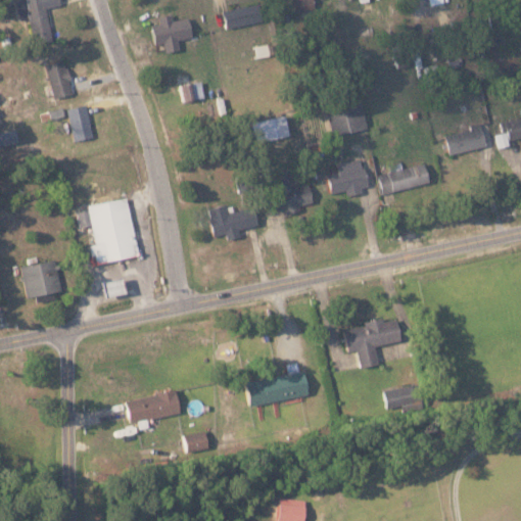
[(54,42),(48,9),(62,7),(60,0),(17,0),(20,15),(30,13),(36,46),(54,42)]
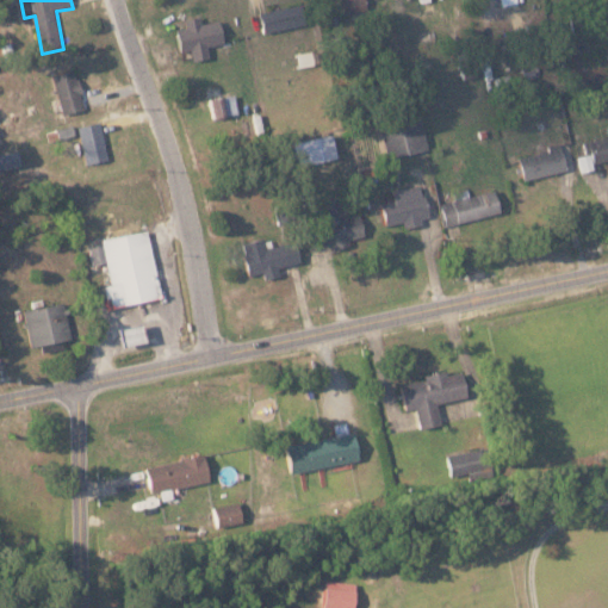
[(336,0),(340,18),(368,13),(366,0),(336,0)]
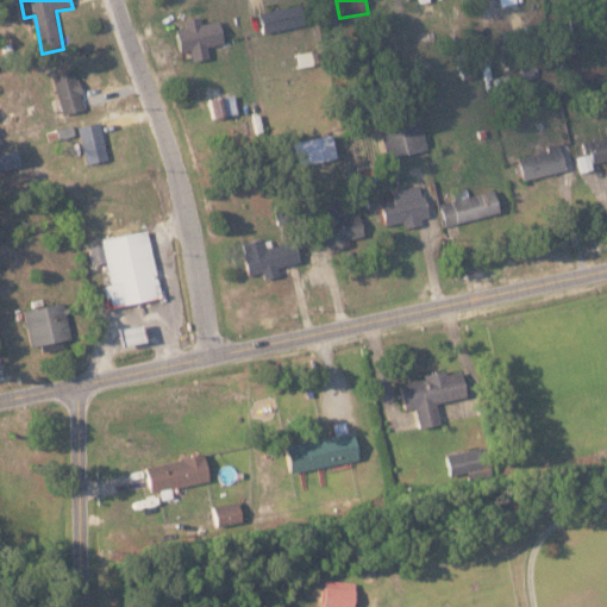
[(267,36),(307,25),(302,5),(261,16),(267,36)]
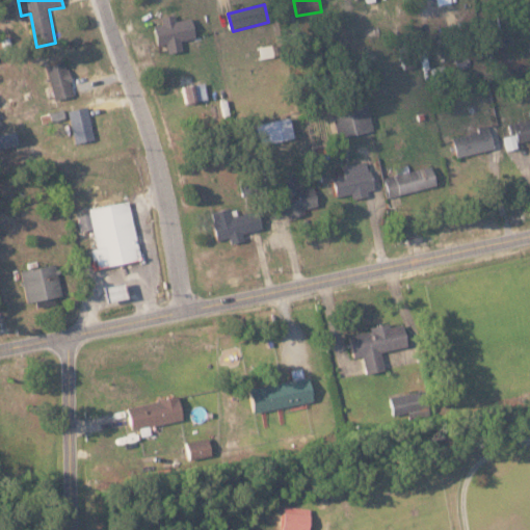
[(157,26),(159,47),(168,45),(169,54),(184,52),(183,42),(196,40),(194,19),(177,22),(177,16),(163,18),(164,25),(157,26)]
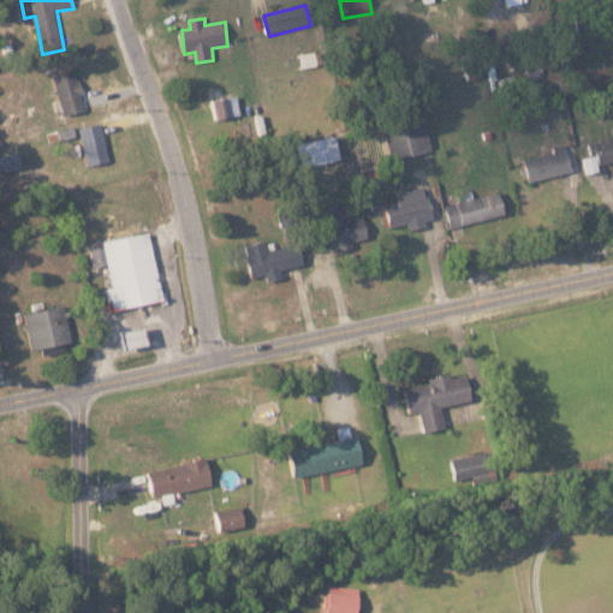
[(66,118),(89,111),(77,71),(54,78),(66,118)]
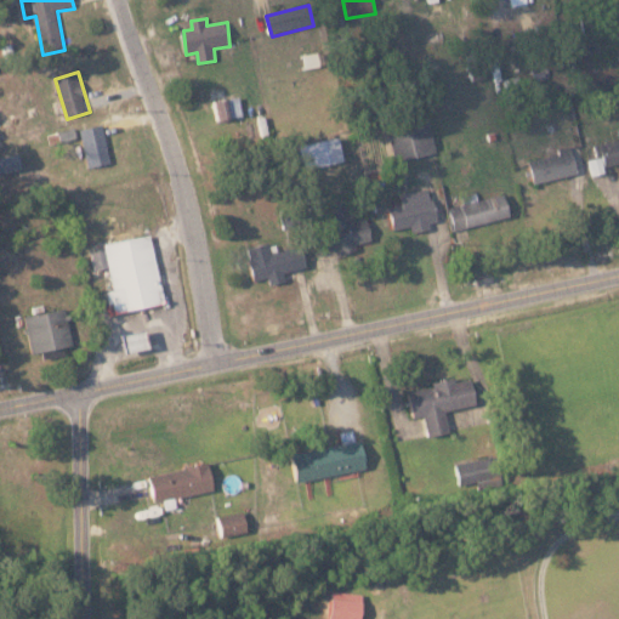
[(219,121),(244,119),(242,100),(216,102),(219,121)]
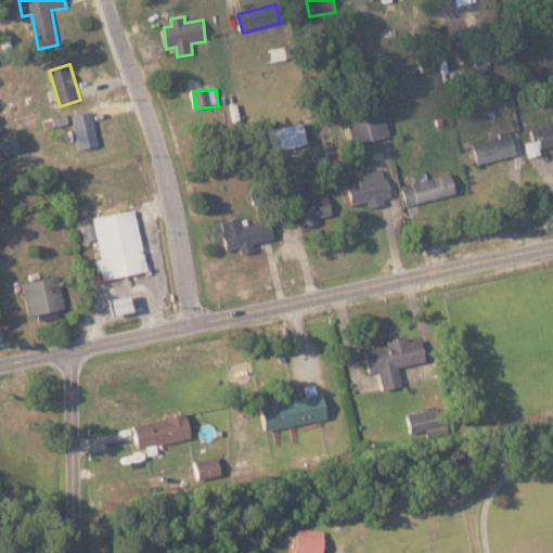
[(391,138),(384,108),(348,117),(355,146),(391,138)]
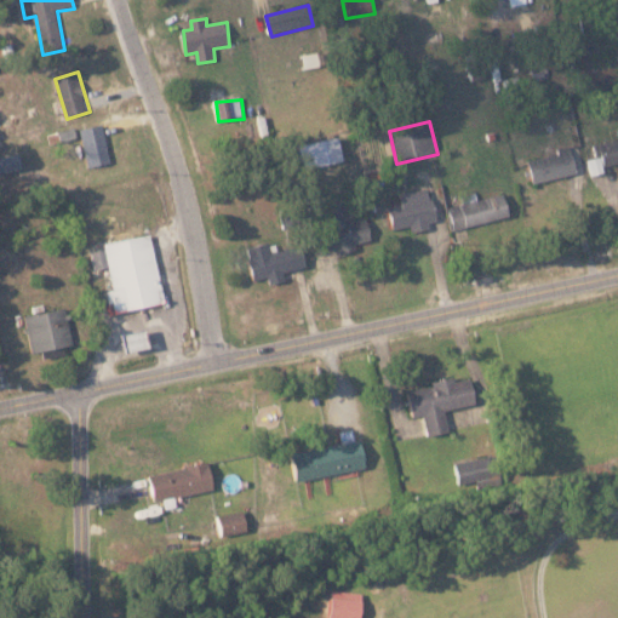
[(113,165),(103,125),(81,131),(90,170),(113,165)]
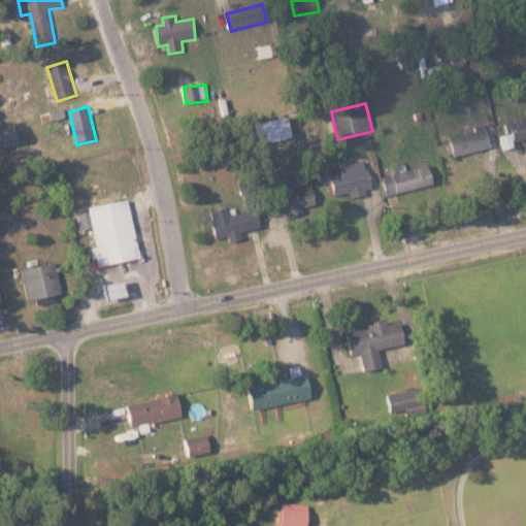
[(260,144),(294,138),(290,118),(256,125),(260,144)]
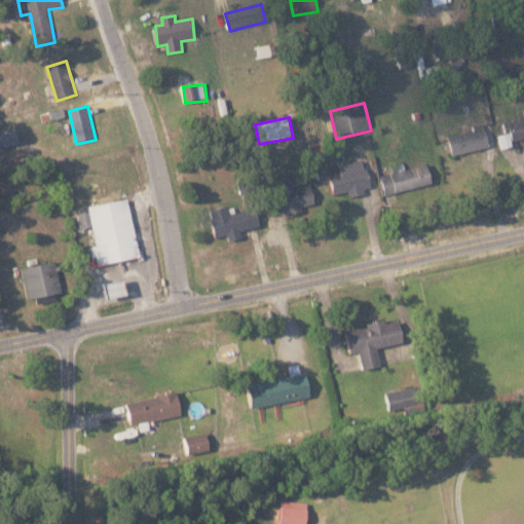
[(498,137),(501,150),(515,147),(513,142),(523,140),(523,119),(504,124),(507,135),(498,137)]
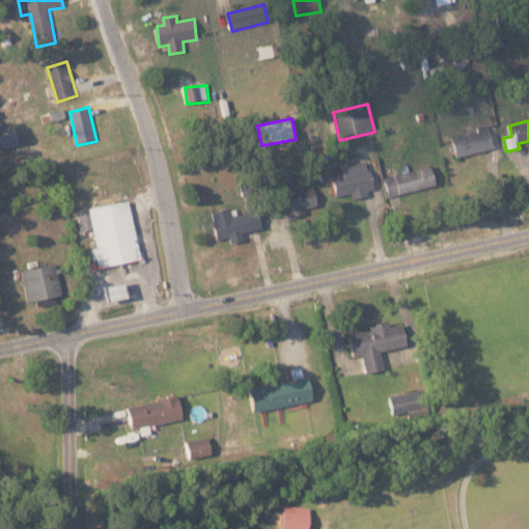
[(457,159),(494,150),(489,126),(478,128),(479,132),(453,138),(457,159)]
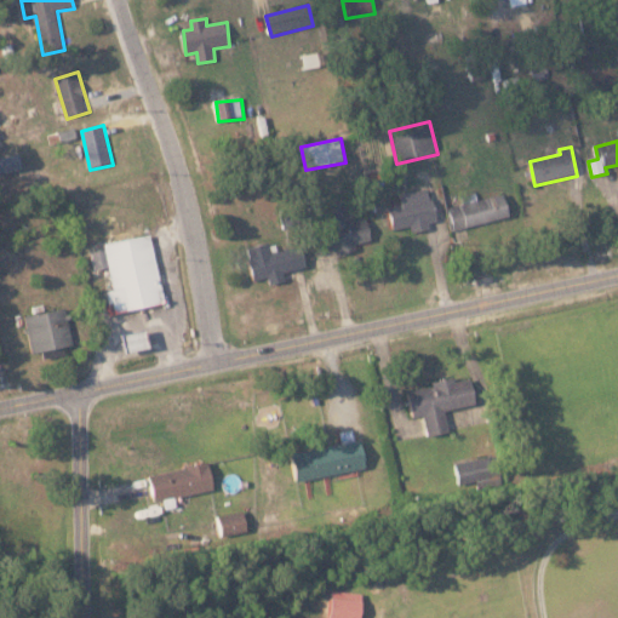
[(0,175),(23,170),(19,155),(0,159),(0,175)]
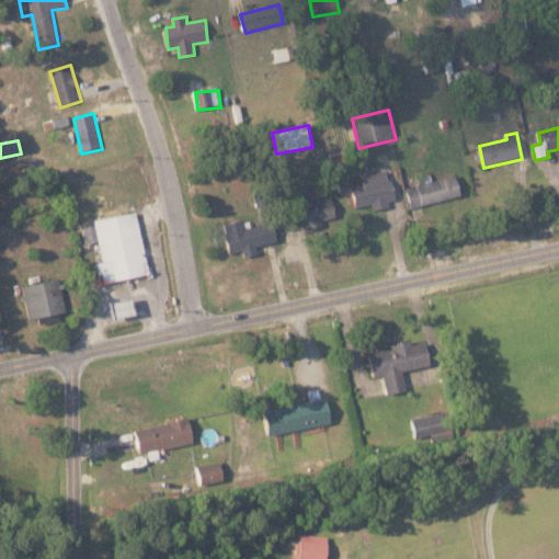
[(364,178),(365,185),(353,189),(357,209),(373,206),(373,209),(396,205),(388,171),(364,178)]
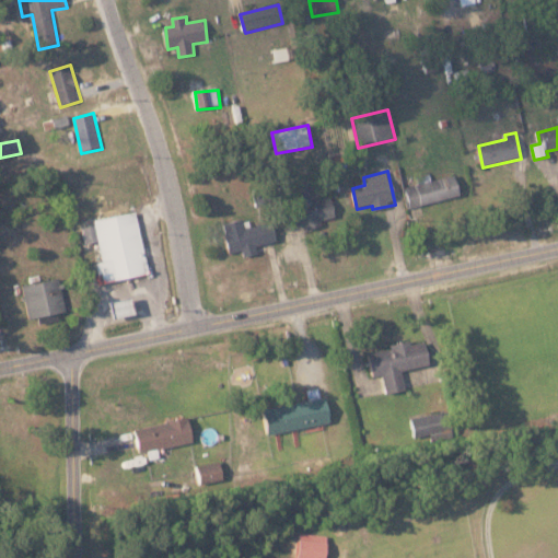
[(456,176),(431,182),(430,176),(417,178),(419,186),(406,188),(409,208),(461,197),(456,176)]
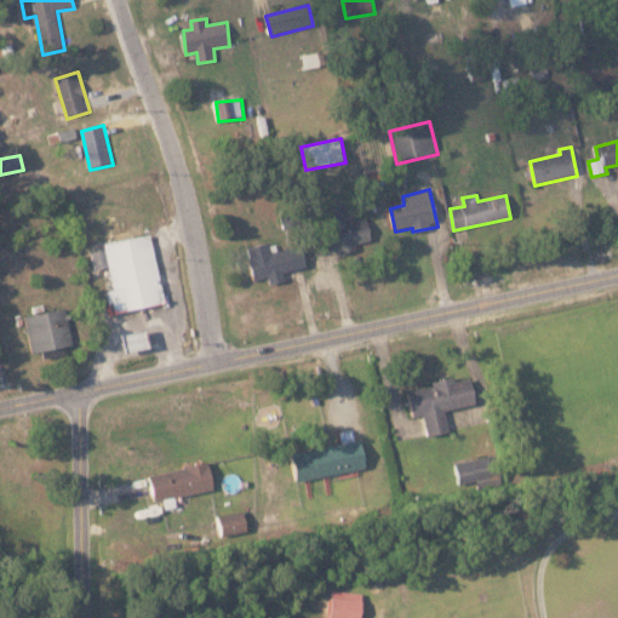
[(331,255),(359,251),(359,244),(372,242),(370,219),(345,223),(344,209),(325,212),(331,255)]
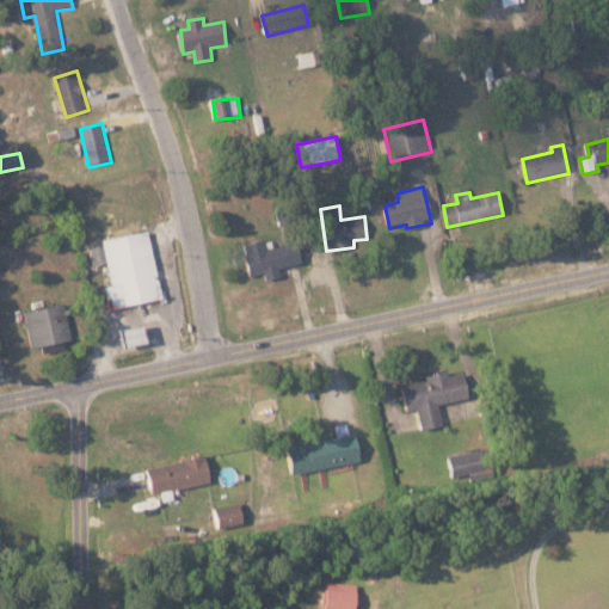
[(103,241),(104,247),(92,250),(96,268),(110,265),(114,287),(109,288),(111,308),(162,300),(152,233),(103,241)]
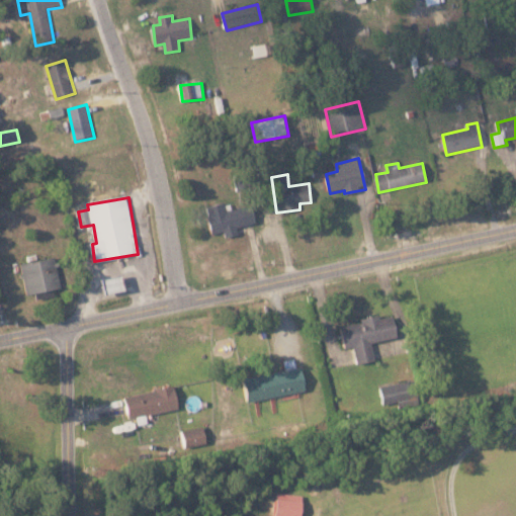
[(206,207),(212,236),(225,233),(226,238),(239,235),(237,229),(257,224),(253,206),(227,212),(225,203),(206,207)]
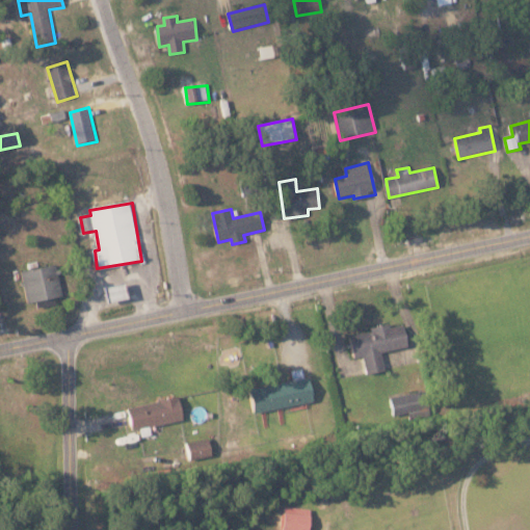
[(29,305),(64,297),(57,265),(22,272),(29,305)]
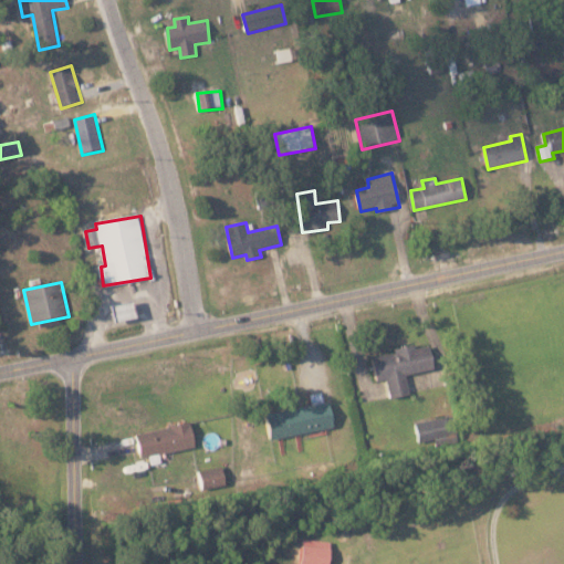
[(113,305),(115,320),(135,317),(134,303),(113,305)]
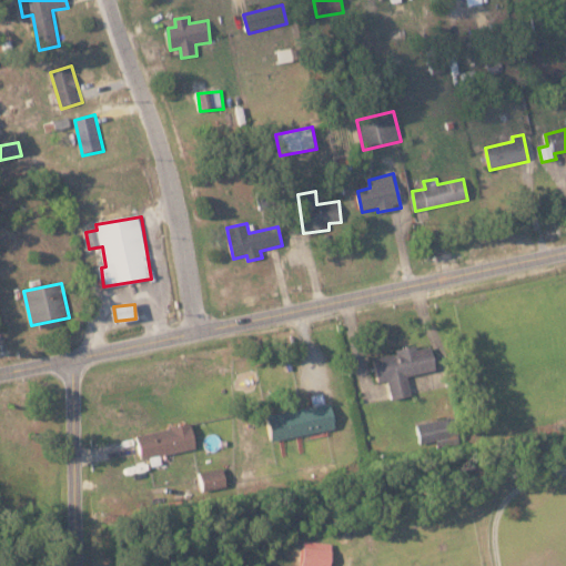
[(437,371),(433,347),(418,351),(417,346),(397,351),(398,354),(375,360),(380,383),(390,382),(393,401),(413,396),(408,377),(437,371)]
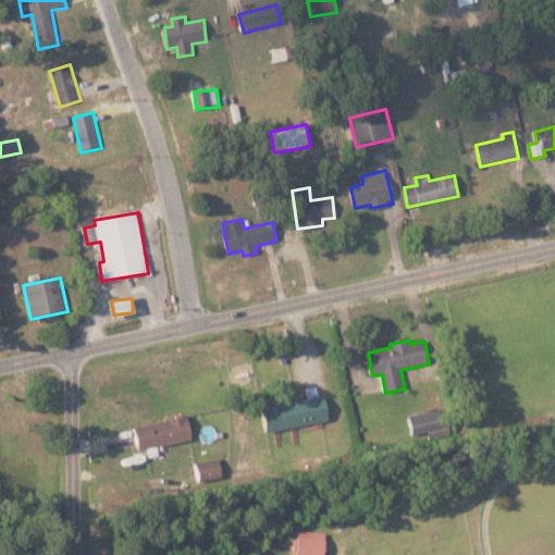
[(267,433),(330,423),(325,397),(263,407),(267,433)]
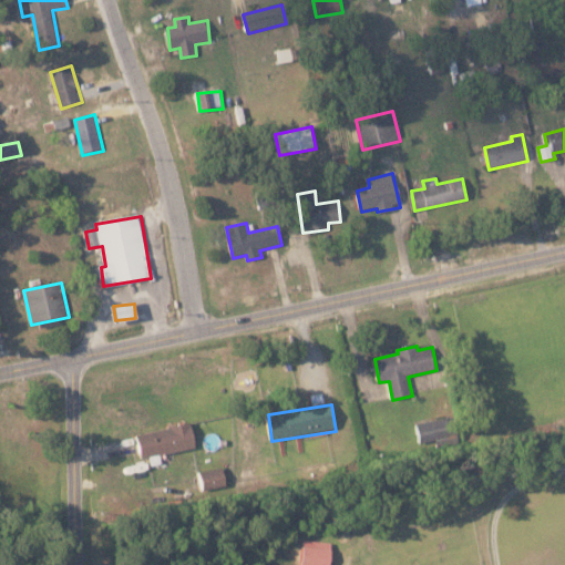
[(420,443),(458,440),(456,419),(418,422),(420,443)]
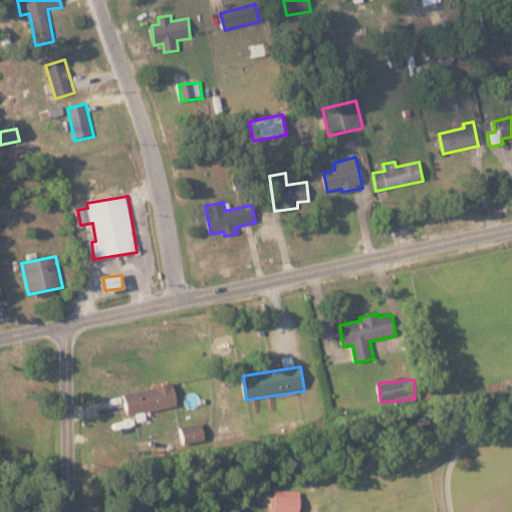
[(123,395),(129,417),(178,406),(174,385),(123,395)]
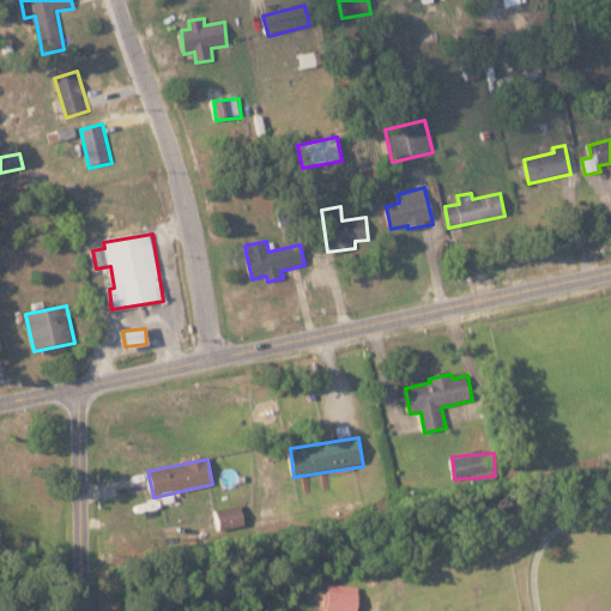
[(219,532),(246,528),(242,508),(217,512),(219,532)]
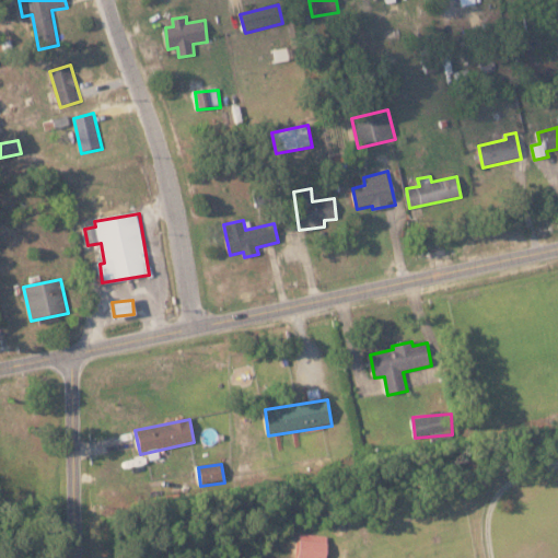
[(328,557),(329,536),(301,535),(300,557),(328,557)]
